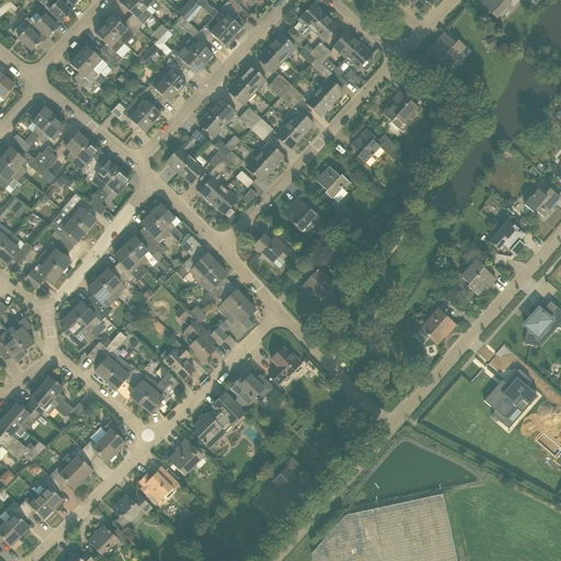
[(50,0),(45,7),(49,11),(59,21),(63,24),(72,13),(68,10),(72,4),(67,0),(50,0)]
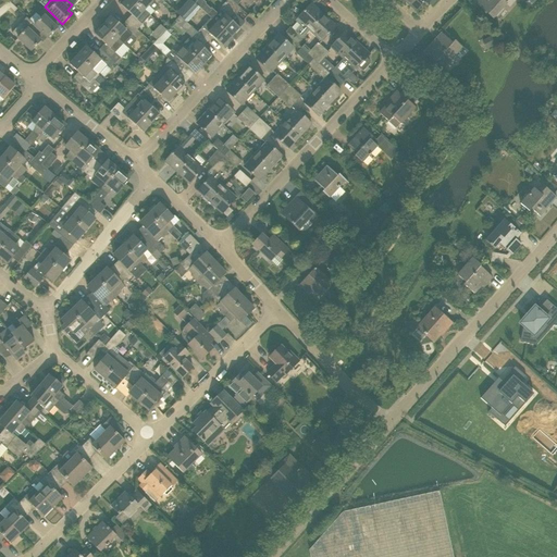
[(127,20),(137,29),(150,15),(145,10),(134,0),(125,0),(121,5),(132,15),(127,20)]
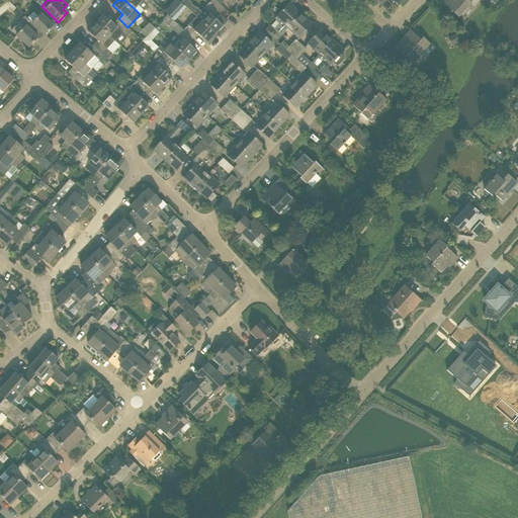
[(124,0),(135,9),(139,5),(144,10),(152,1),(151,0),(124,0)]
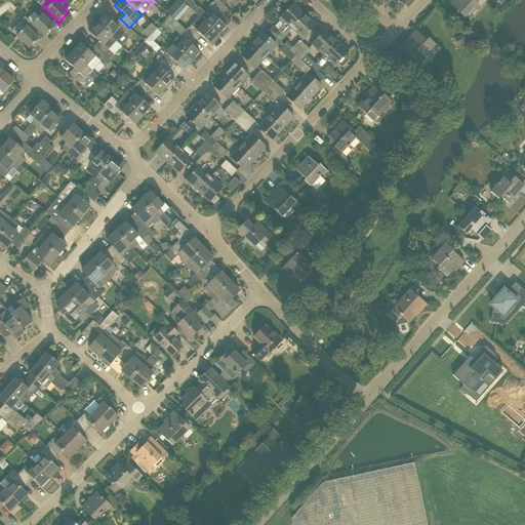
[(214,0),(211,3),(221,12),(223,13),(228,8),(224,5),(228,0),(214,0)]
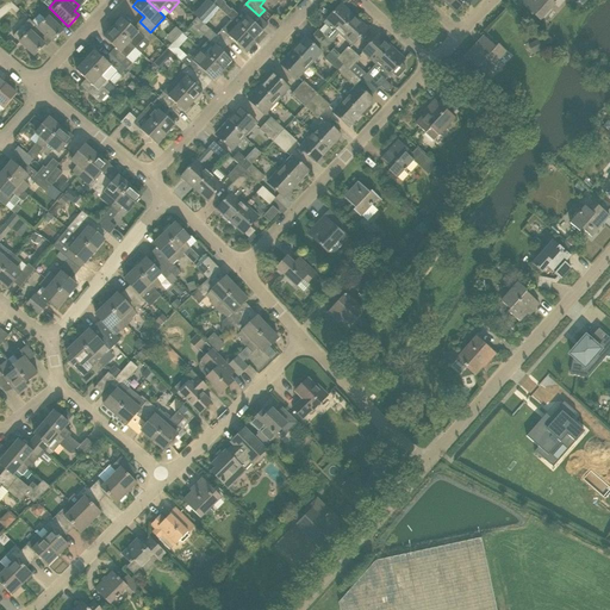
[(442,0),(455,12),(466,0),(442,0)]
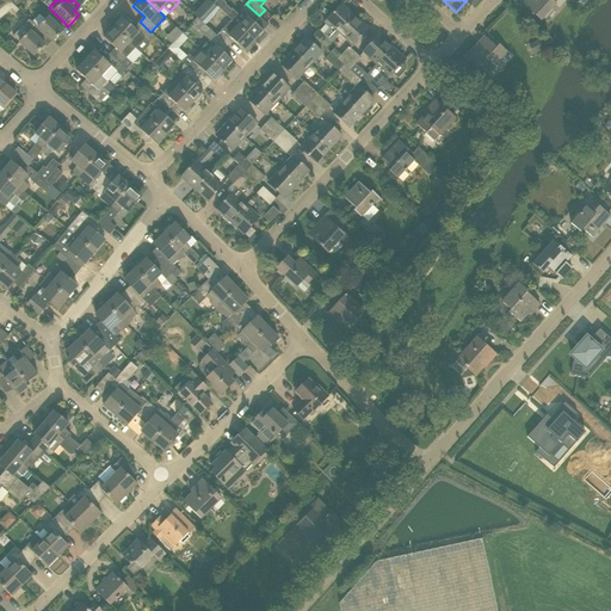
[(557,0),(524,0),(522,4),(541,20),(556,4),(555,4),(557,0)]
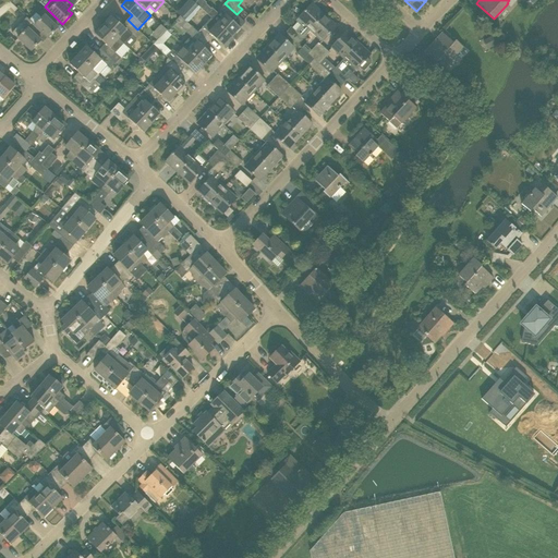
[(0,16),(11,9),(14,12),(17,9),(14,5),(10,1),(9,1),(0,8),(0,16)]
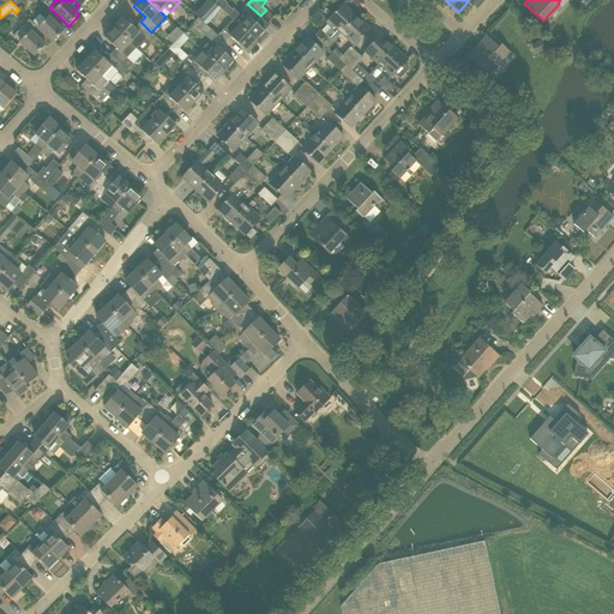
[(216,4),(206,16),(202,20),(206,24),(208,23),(208,24),(216,16),(215,14),(221,8),(216,4)]
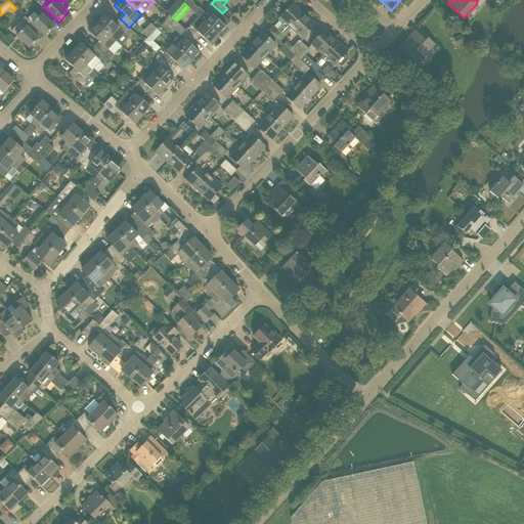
[(216,17),(221,12),(211,3),(206,8),(207,9),(200,18),(218,36),(226,27),(216,17)]
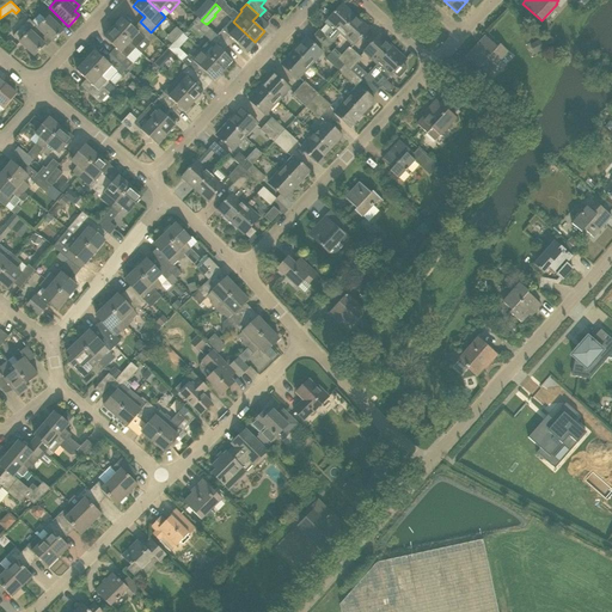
[(342,5),(326,22),(341,34),(355,17),(342,5)]
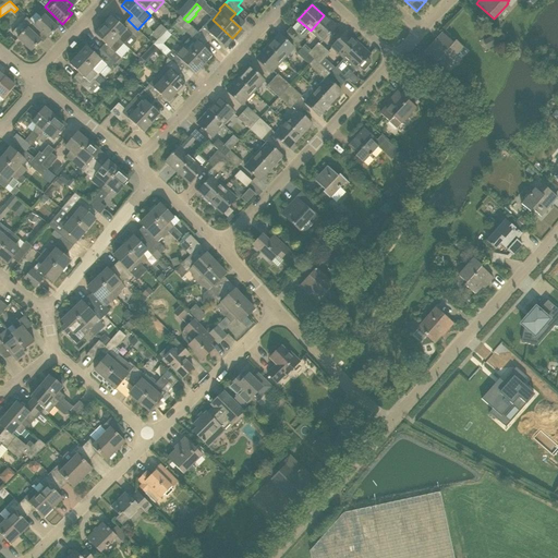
[(41,19),(35,25),(34,26),(41,33),(48,38),(58,28),(55,25),(59,21),(49,11),(45,7),(37,14),(41,19)]
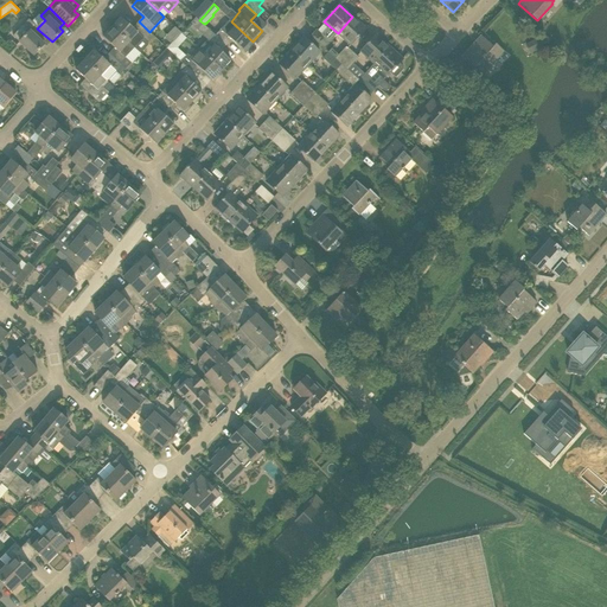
[(198,10),(193,16),(199,20),(204,16),(198,10)]
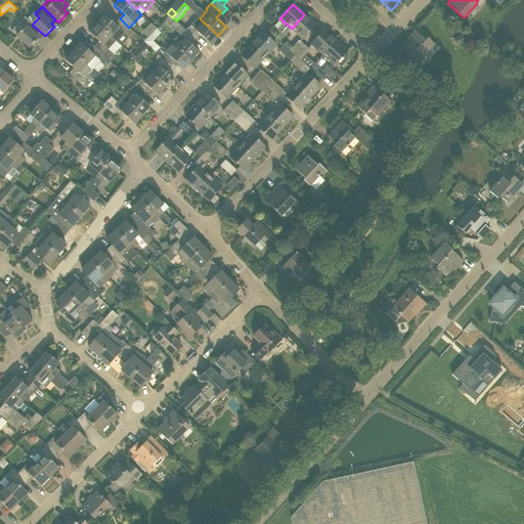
[(304,14),(292,29),(303,39),(316,25),(304,14)]
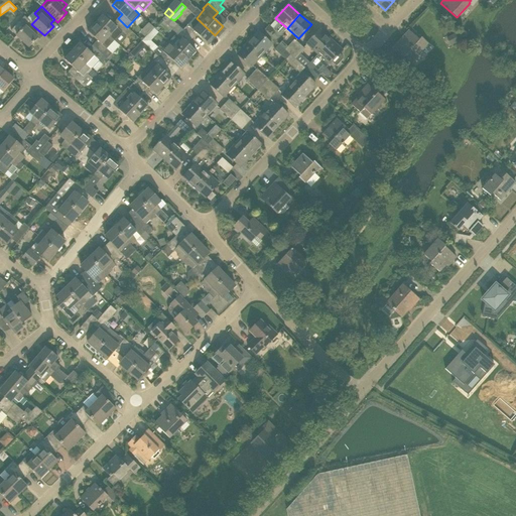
[(122,32),(126,36),(131,30),(127,27),(118,18),(113,23),(103,15),(96,23),(115,40),(122,32)]
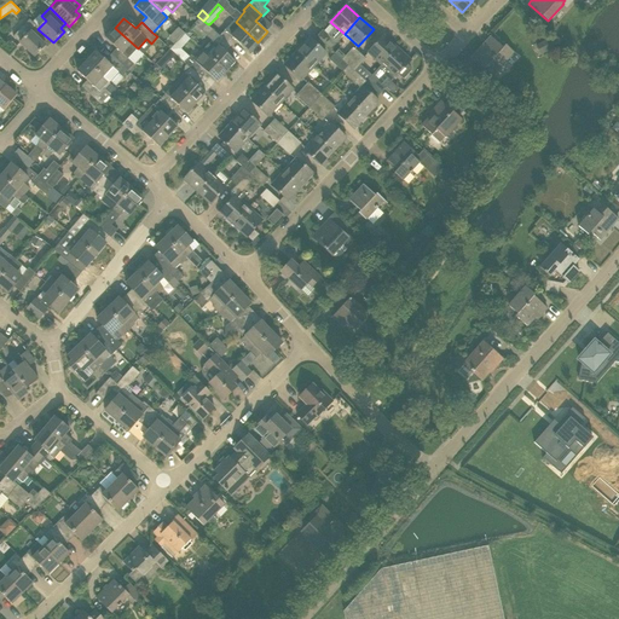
[(38,29),(39,28),(29,19),(22,28),(28,34),(19,42),(35,57),(46,46),(41,41),(46,36),(38,29)]
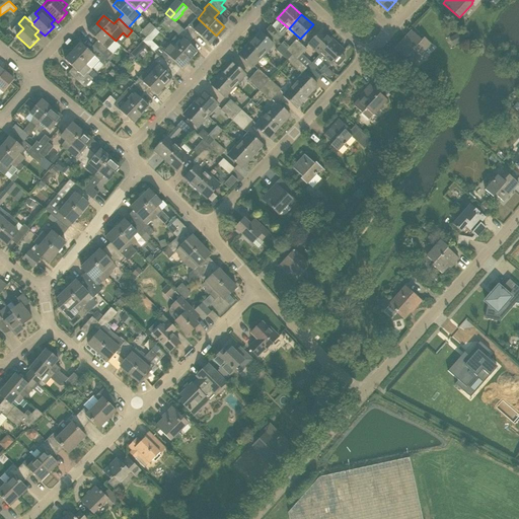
[(197,17),(183,30),(194,40),(198,34),(208,44),(216,35),(198,18),(197,17)]
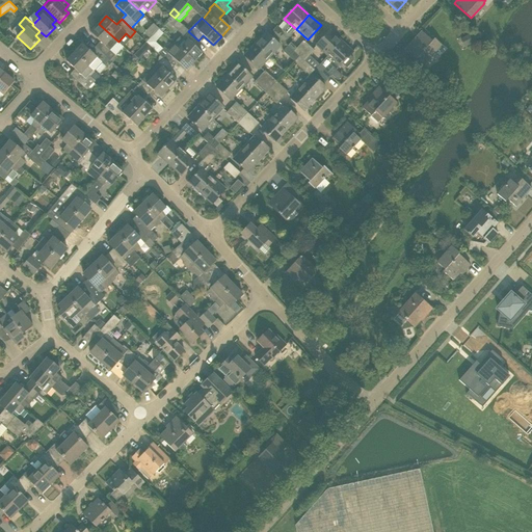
[(96,47),(110,60),(115,56),(110,51),(118,42),(99,24),(90,32),(100,42),(96,47)]
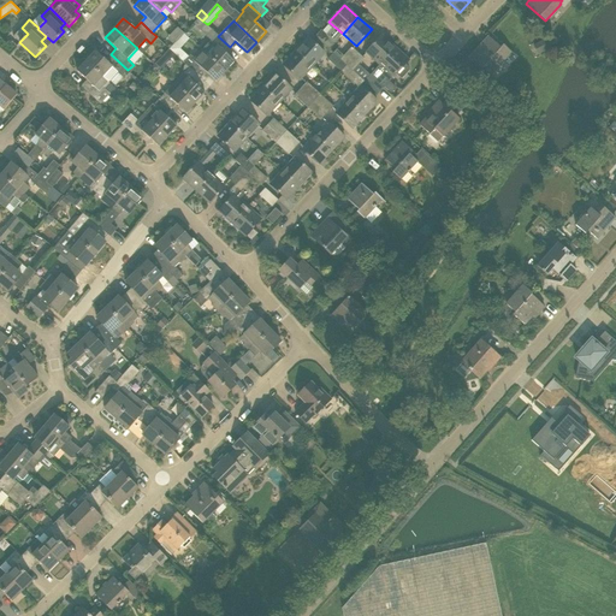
[(178,39),(184,34),(178,29),(173,34),(178,39)]
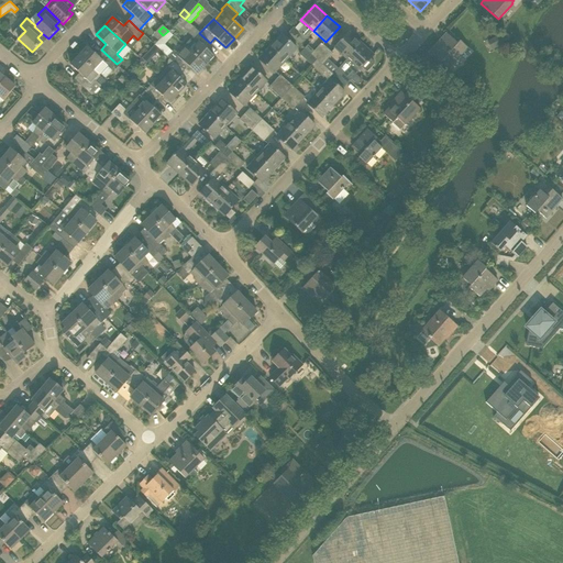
[(300,45),(306,39),(298,32),(294,28),(288,33),(300,45)]
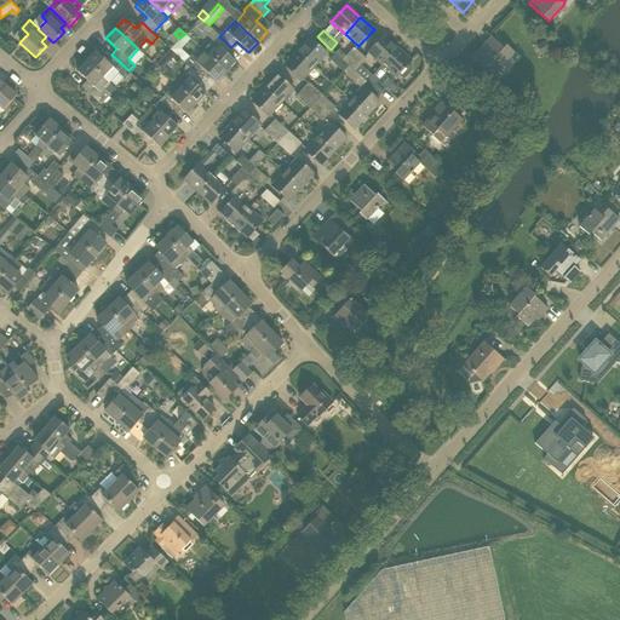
[(383,65),(399,49),(384,35),(368,53),(383,65)]
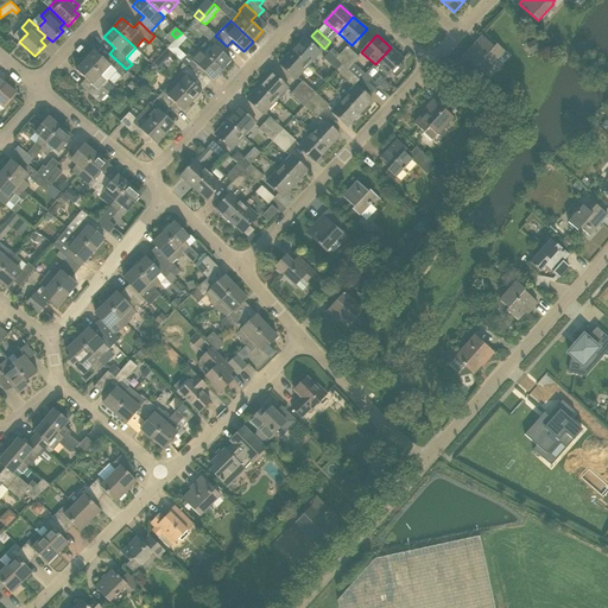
[(222,51),(227,46),(215,36),(210,42),(209,40),(201,50),(222,70),(232,61),(222,51)]
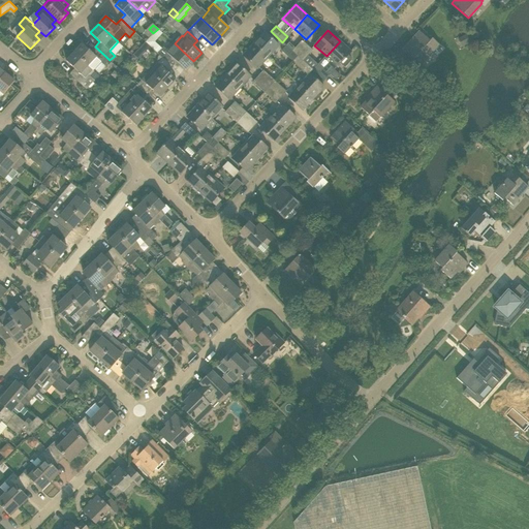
[(429,40),(419,31),(403,49),(414,59),(415,58),(422,65),(440,45),(432,38),(429,40)]
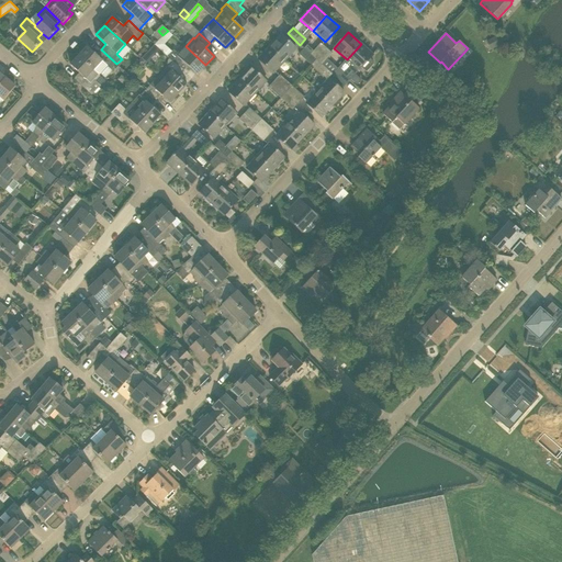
[(281,34),(269,47),(284,62),(296,48),(281,34)]
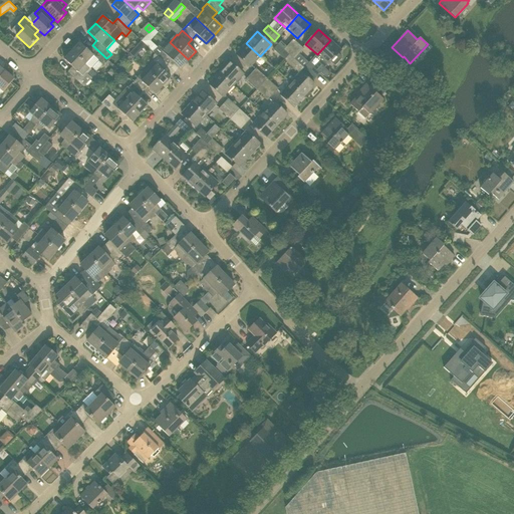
[(457,42),(453,33),(445,37),(450,46),(457,42)]
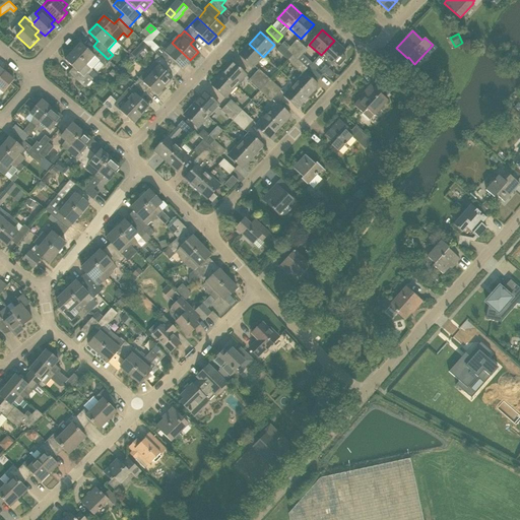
[(303,45),(297,40),(290,47),(284,42),(281,45),(293,55),(303,45)]
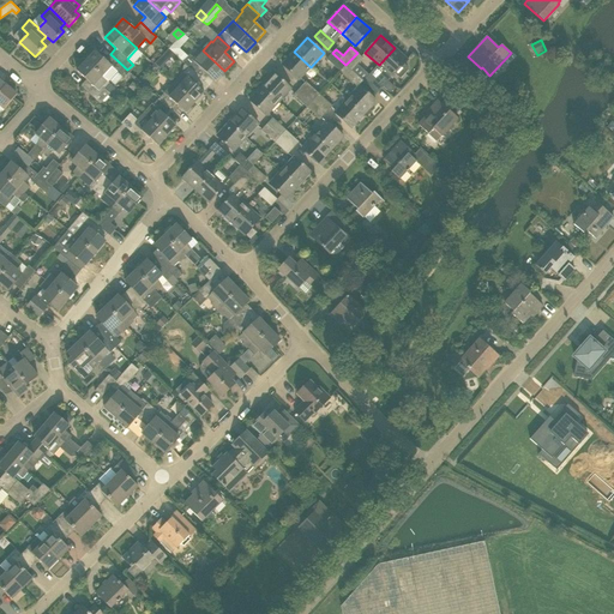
[(377,94),(392,77),(395,73),(399,77),(402,77),(408,71),(408,67),(404,64),(408,60),(395,48),(379,65),(363,82),(377,94)]
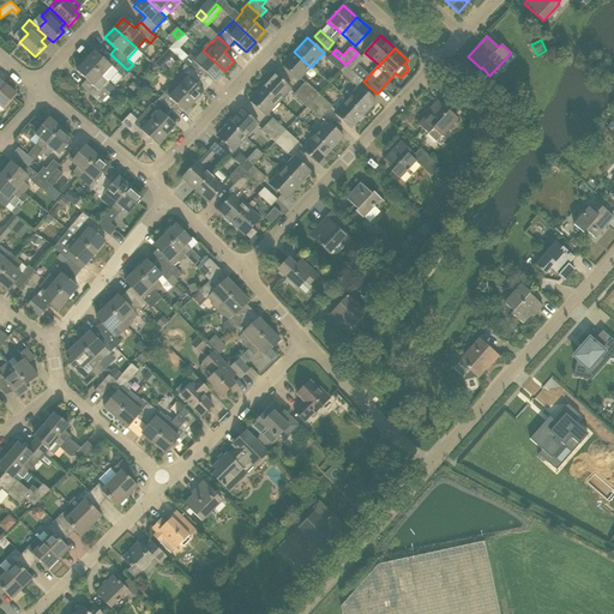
[(95,50),(86,61),(103,77),(112,66),(121,76),(127,70),(110,54),(104,60),(95,50)]
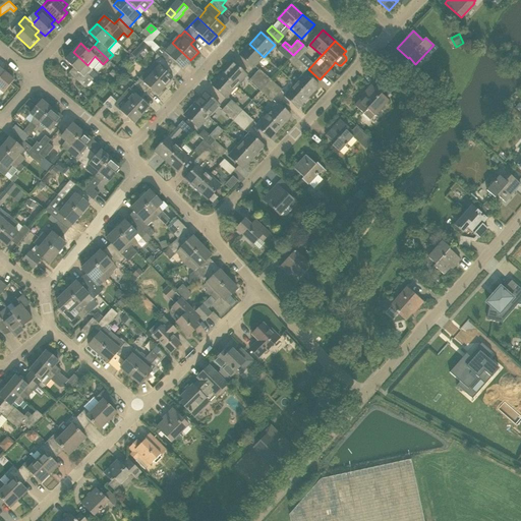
[(142,43),(131,54),(135,59),(148,47),(142,43)]
